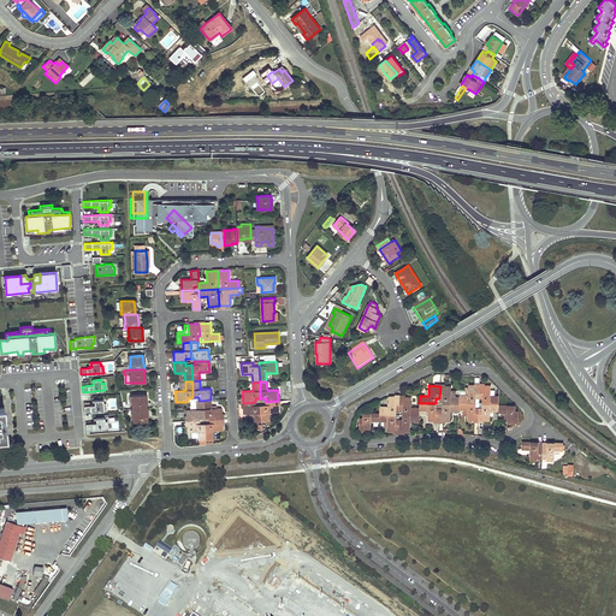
[(477,397),(479,397),(480,386),(468,385),(468,388),(468,392),(466,392),(466,396),(460,395),(460,397),(458,402),(477,403),(477,397)]
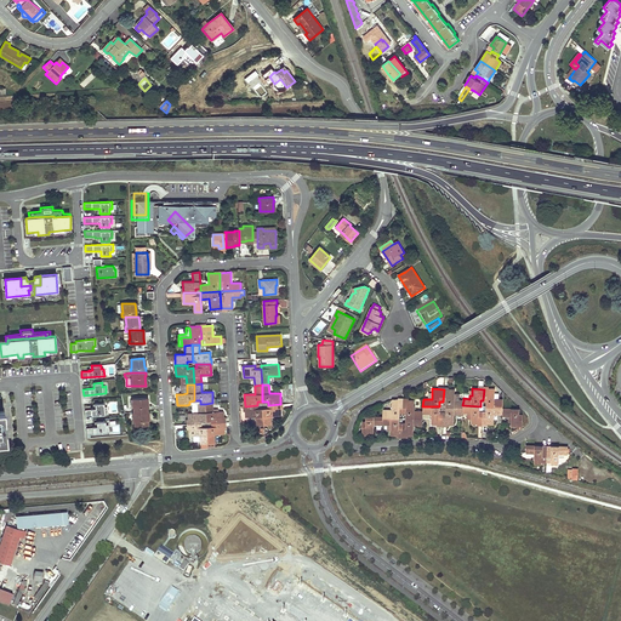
[(462,408),(462,405),(463,400),(454,400),(455,389),(444,389),(443,402),(446,402),(445,406),(462,408)]
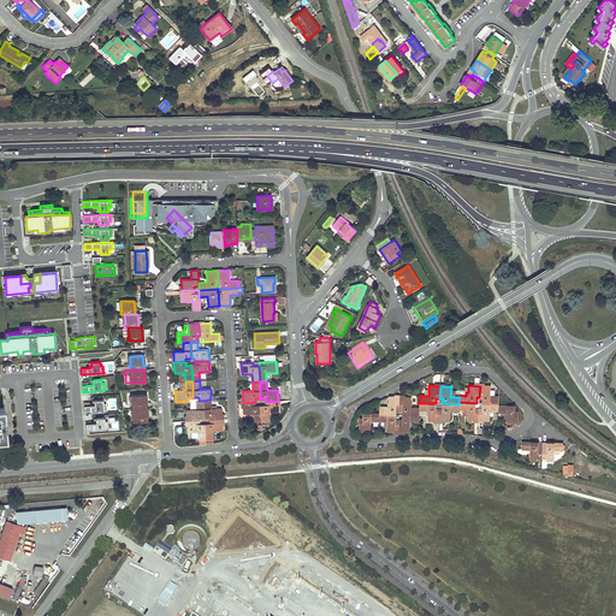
[(483,397),(483,403),(499,403),(499,396),(495,396),(490,396),(491,390),(491,386),(480,386),(479,397),(483,397)]
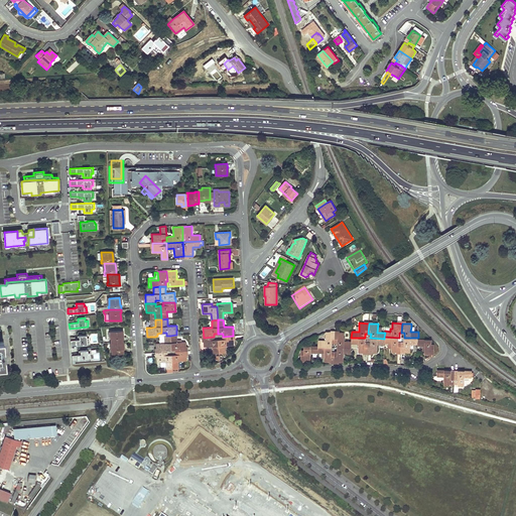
[(122,342),(123,342),(123,338),(122,338),(122,331),(111,331),(111,339),(110,339),(110,343),(111,343),(122,342)]
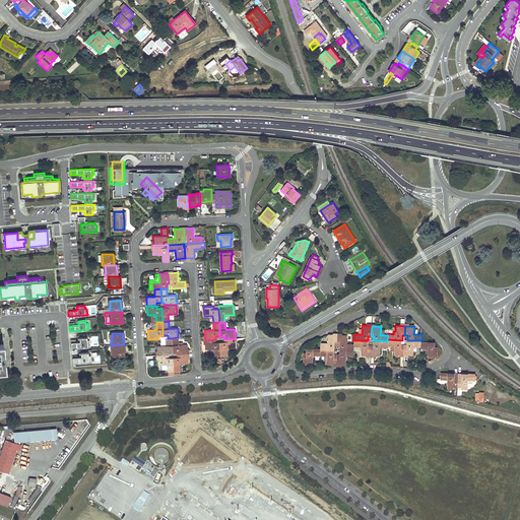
[(321,349),(334,349),(334,345),(337,345),(338,335),(328,335),(328,343),(321,343),(321,349)]
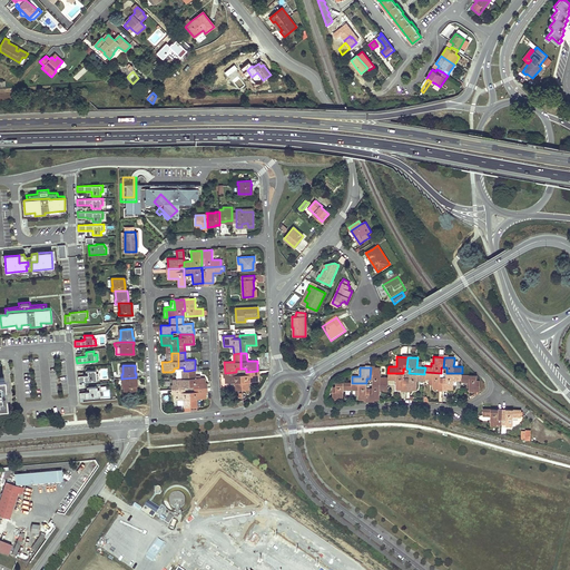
[(380,367),(371,367),(370,379),(372,379),(372,383),(387,384),(387,379),(387,377),(380,377),(380,367)]
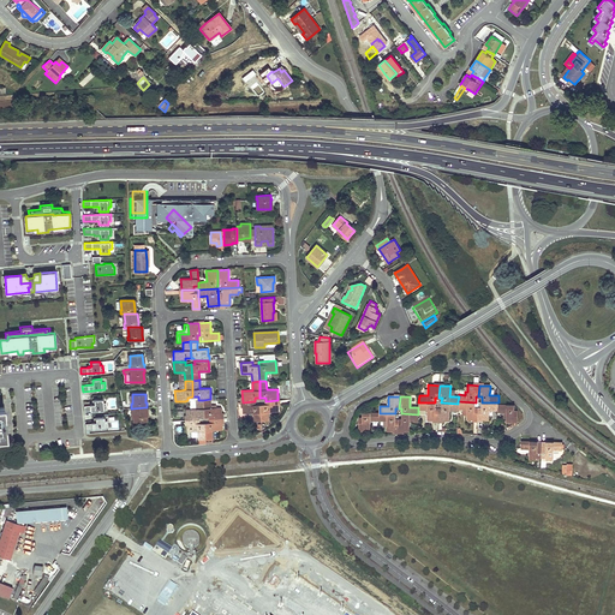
[(84,406),(84,412),(107,410),(106,402),(103,402),(103,399),(94,400),(94,404),(93,405),(91,405),(84,406)]
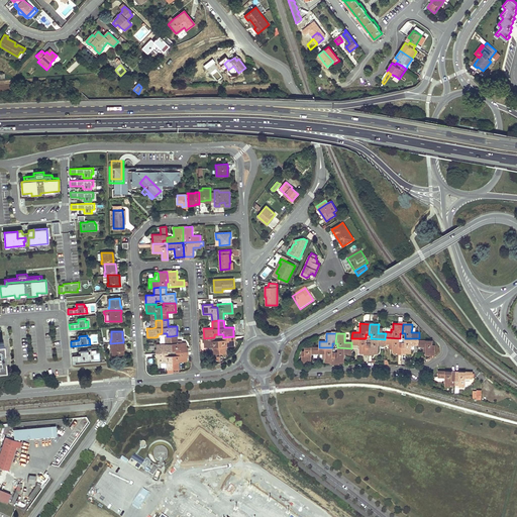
[(177,335),(171,336),(171,349),(176,349),(176,352),(186,351),(186,342),(182,342),(177,342),(177,339),(177,335)]
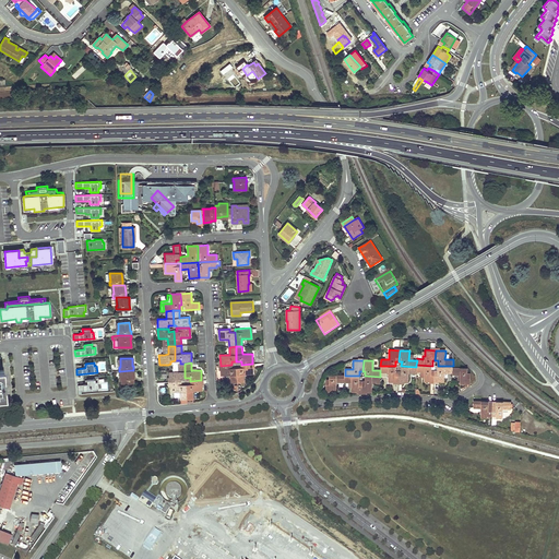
[(169,382),(180,381),(180,379),(185,378),(185,364),(180,364),(178,364),(178,371),(174,371),(169,372),(169,378),(168,378),(168,382),(169,382)]
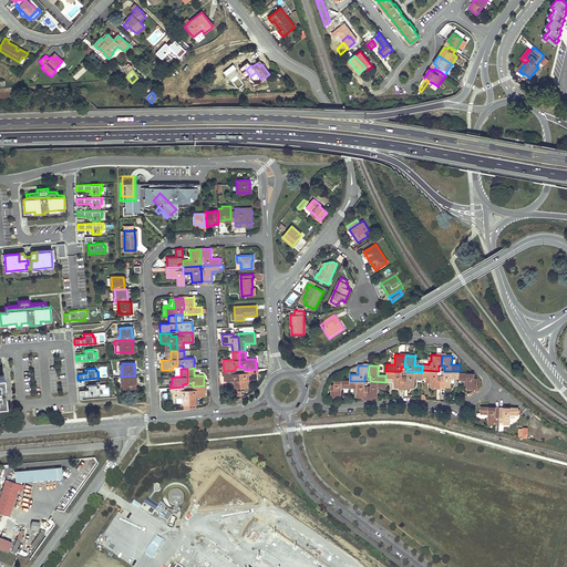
[(245,373),(240,373),(240,388),(247,388),(247,380),(256,379),(256,369),(245,370),(245,373)]
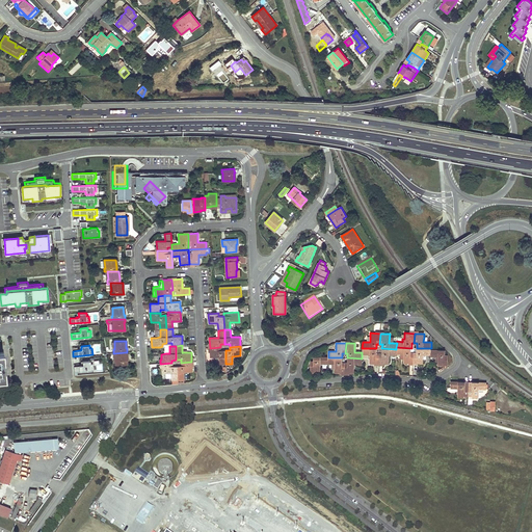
[(220,350),(220,347),(210,348),(211,357),(215,357),(219,356),(219,365),(225,364),(225,350),(220,350)]
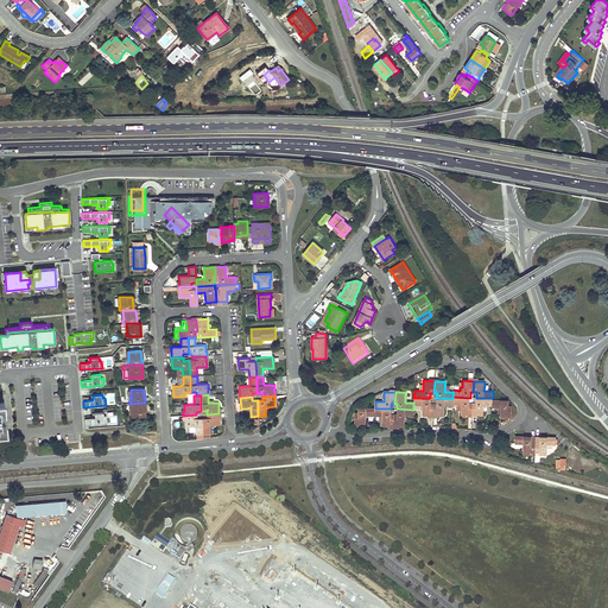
[(453,397),(453,399),(453,404),(458,404),(462,404),(461,410),(461,415),(473,415),(473,403),(469,403),(470,398),(453,397)]
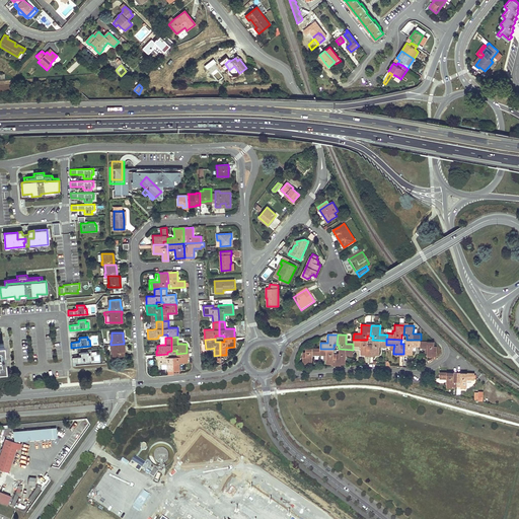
[(367,340),(353,340),(353,344),(353,345),(361,346),(360,354),(370,355),(370,345),(367,344),(367,340)]
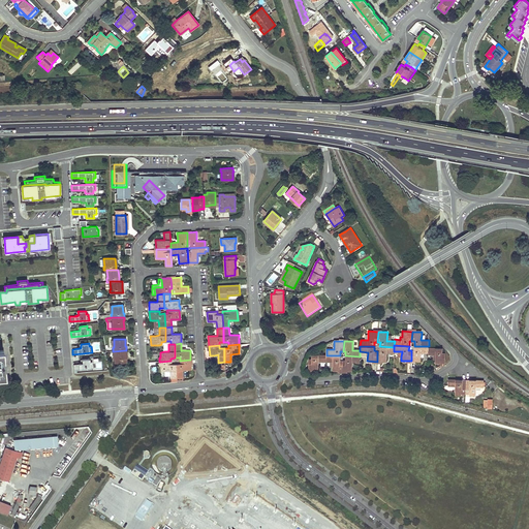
[(377,346),(377,351),(377,362),(386,362),(386,352),(394,353),(394,351),(394,347),(379,346),(377,346)]
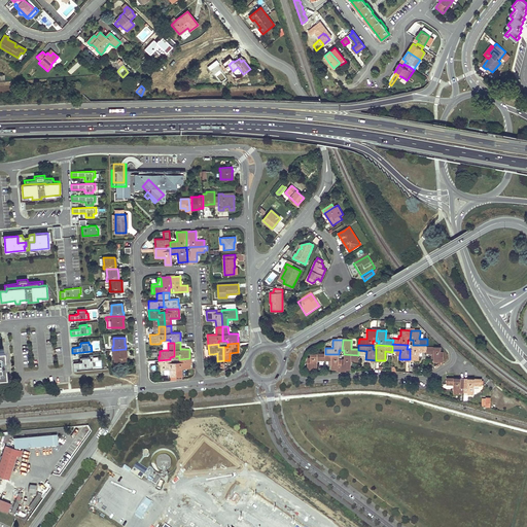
[(410,347),(410,349),(410,359),(414,359),(419,359),(419,357),(419,351),(422,351),(426,351),(426,347),(427,345),(413,345),(411,345),(410,345),(410,347)]
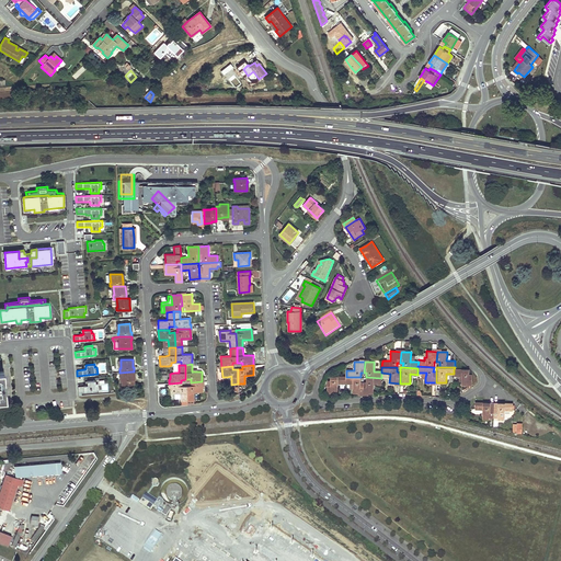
[(469,369),(454,369),(454,374),(454,376),(460,376),(461,376),(461,377),(461,379),(459,379),(459,382),(461,382),(461,385),(472,386),(472,375),(469,375),(469,369)]
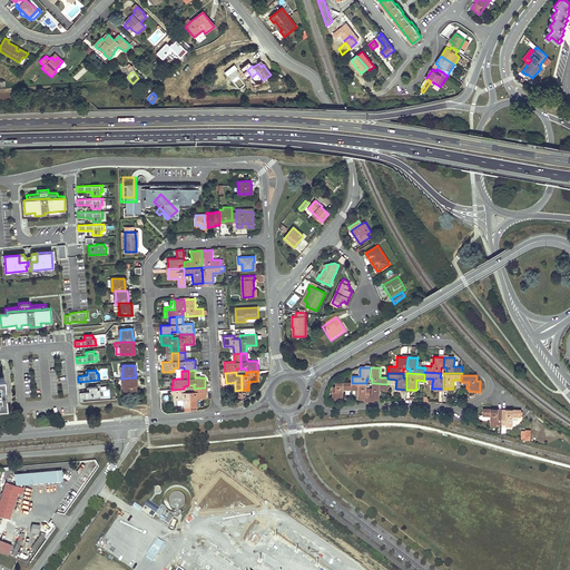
[(136,390),(136,387),(136,385),(135,385),(135,377),(123,379),(124,386),(123,386),(123,390),(136,390)]
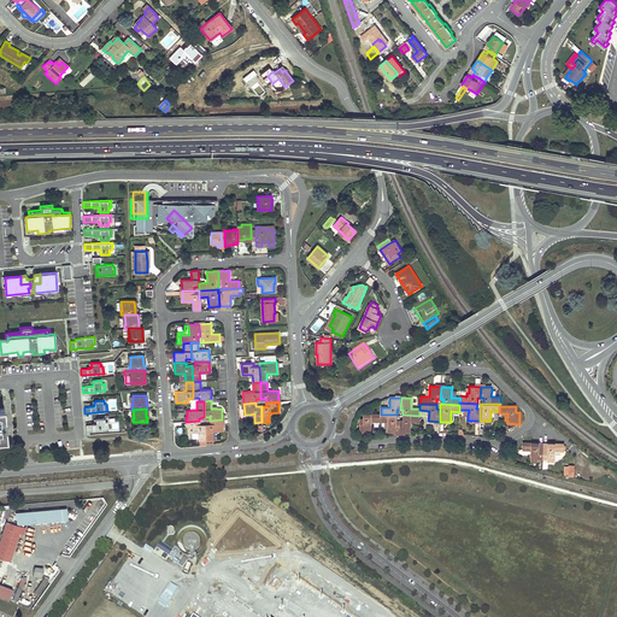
[(371,422),(380,422),(381,415),(363,413),(363,419),(360,419),(360,432),(371,432),(371,422)]
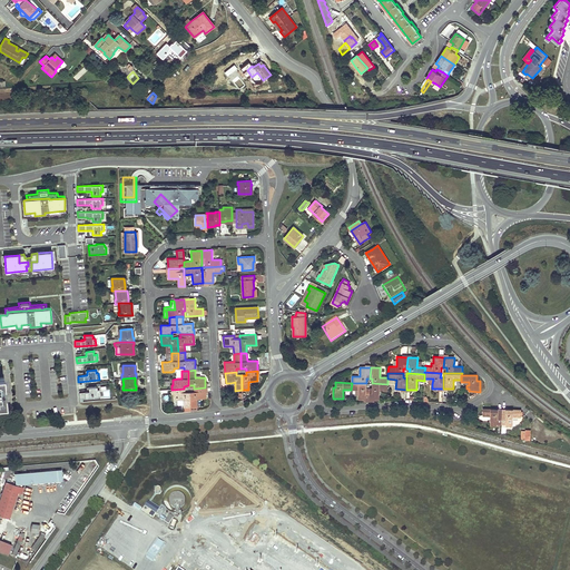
[(365,400),(370,400),(370,389),(370,387),(366,386),(366,383),(352,383),(351,390),(359,390),(359,400),(365,400)]
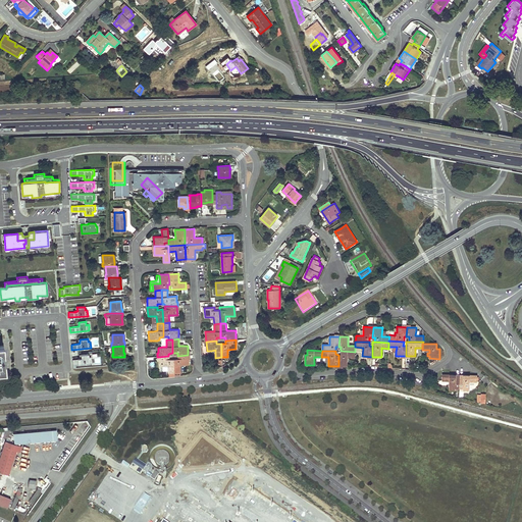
[(355,358),(355,352),(341,351),(341,356),(340,356),(338,356),(338,366),(343,366),(347,366),(348,366),(348,358),(355,358)]
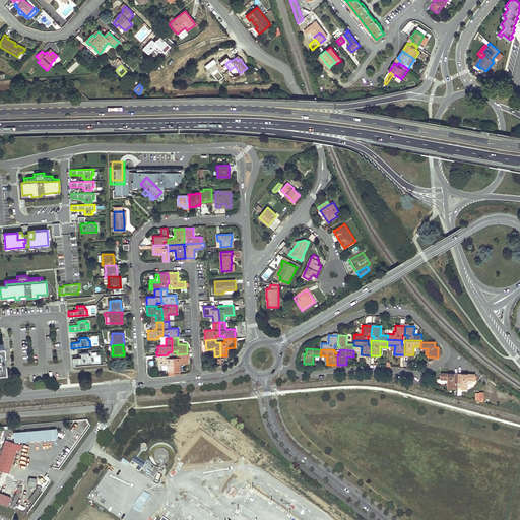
[(72,359),(73,364),(91,362),(90,355),(88,355),(88,352),(80,353),(81,356),(79,358),(72,359)]
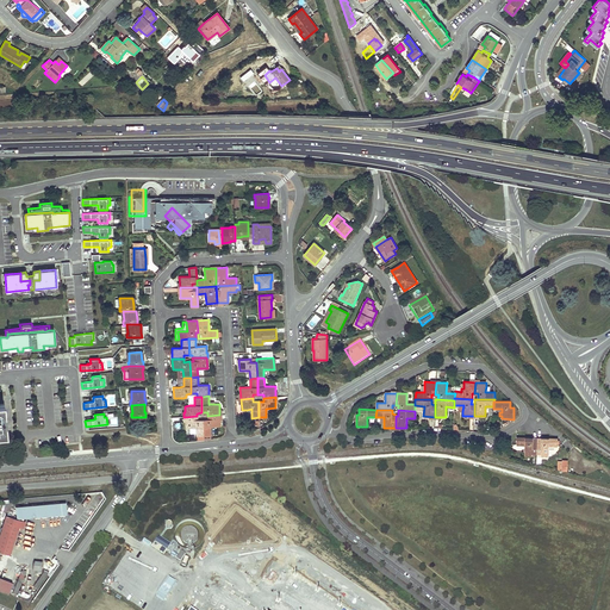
[(221,425),(219,415),(207,416),(209,419),(203,419),(204,435),(210,435),(210,427),(221,425)]
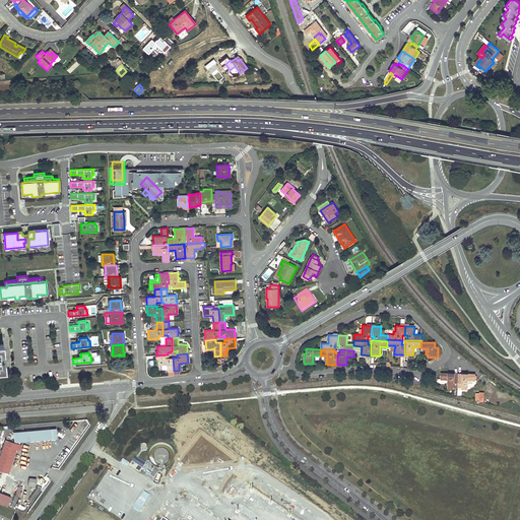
[(168,372),(174,371),(173,358),(173,354),(168,354),(157,355),(158,365),(167,364),(168,369),(168,372)]
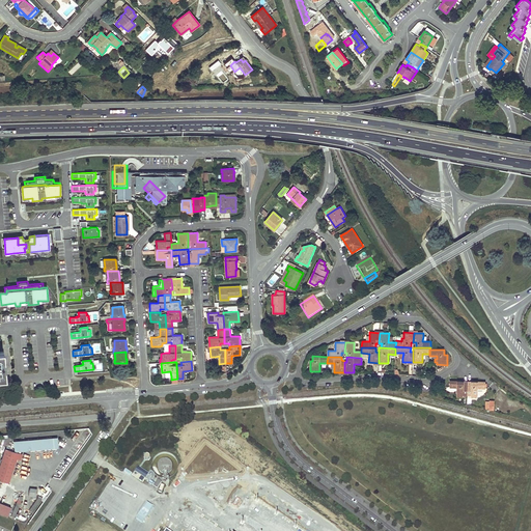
[(457,381),(450,381),(449,387),(457,387),(456,396),(463,396),(464,395),(466,395),(468,395),(468,387),(468,382),(457,381)]
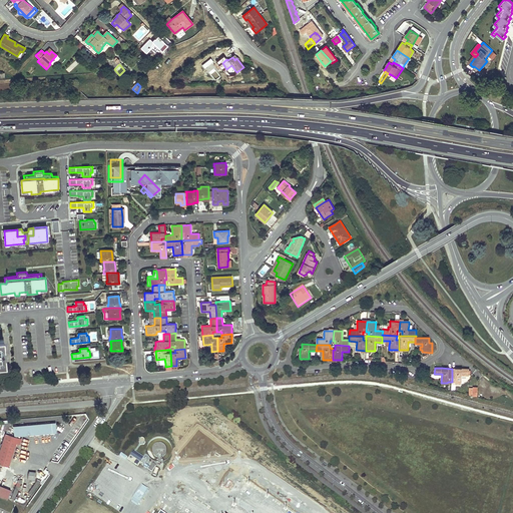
[(455,374),(452,374),(452,382),(452,384),(455,384),(458,384),(462,384),(462,375),(469,375),(469,369),(459,369),(456,369),(455,374)]
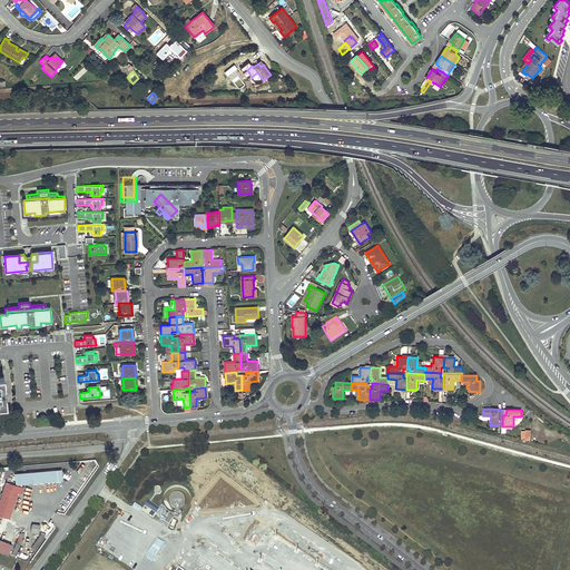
[(62,469),(15,473),(16,484),(62,481),(62,469)]
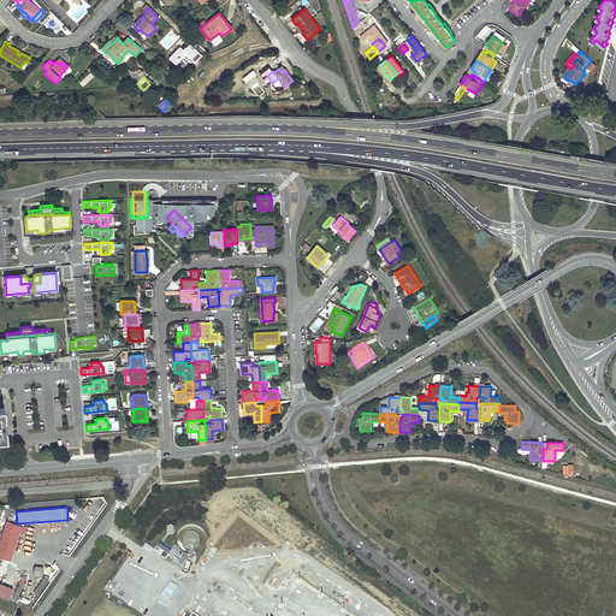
[(19,531),(22,532),(24,532),(25,526),(6,520),(0,539),(0,556),(10,560),(19,531)]
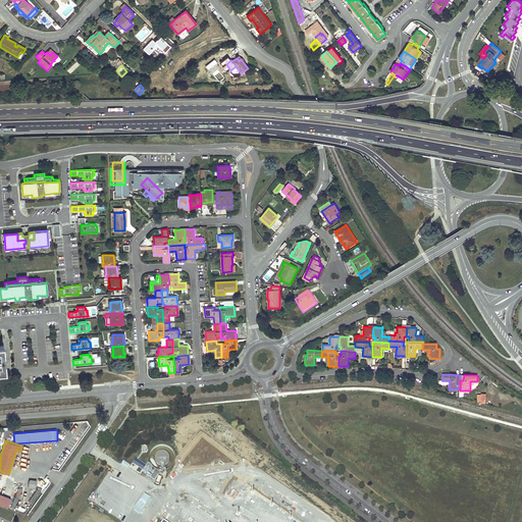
[(141,474),(146,464),(135,458),(129,467),(141,474)]
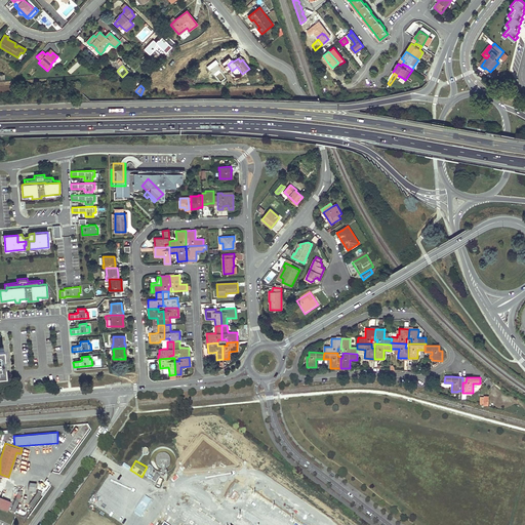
[(38,491),(23,513),(22,514),(26,516),(42,492),(38,491)]
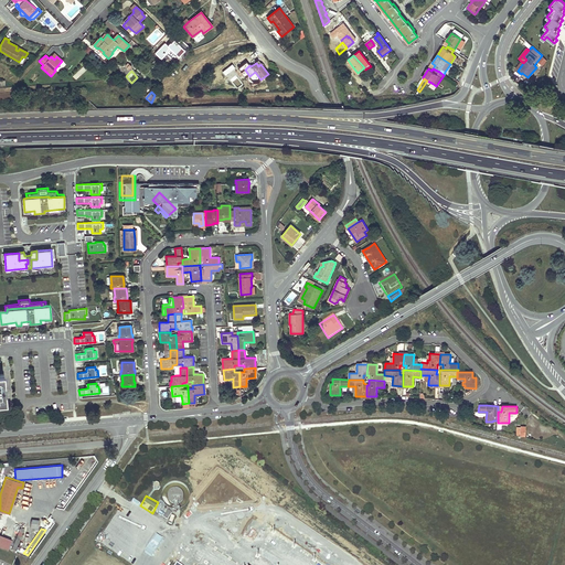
[(0,534),(0,545),(8,548),(12,540),(0,534)]
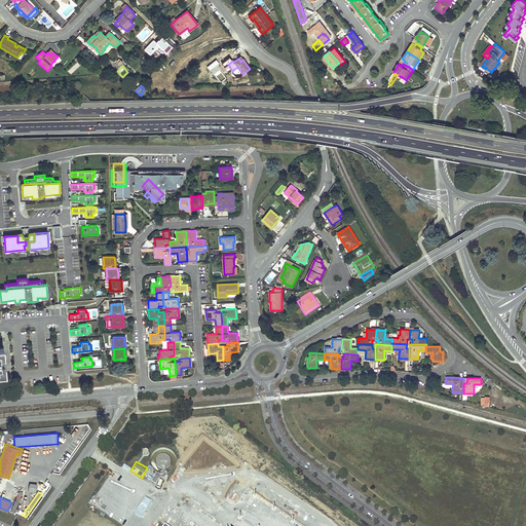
[(20,499),(15,497),(10,511),(14,512),(14,511),(20,499)]
